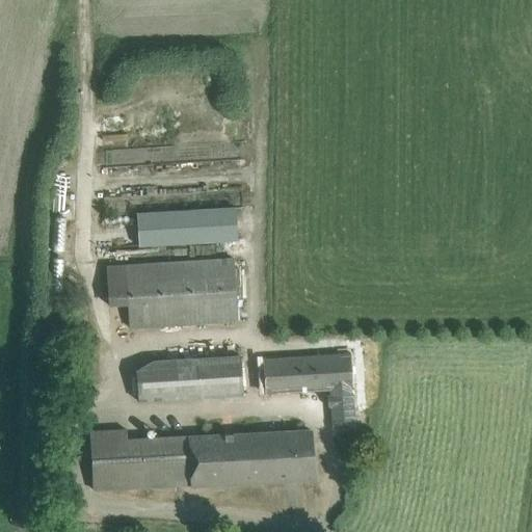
[(238,241),(236,208),(137,213),(139,246),(238,241)]
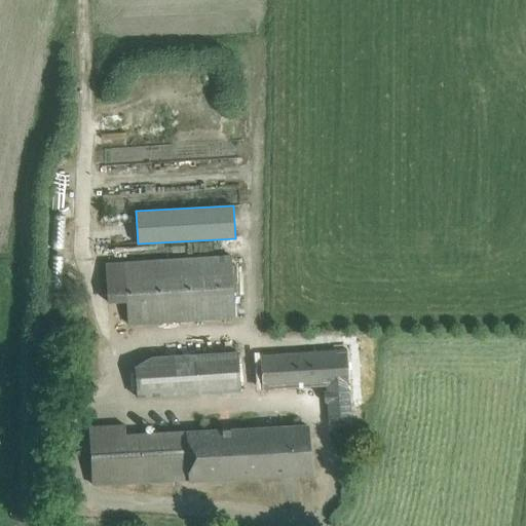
[(107,304),(126,302),(128,324),(234,317),(230,257),(124,263),(105,263),(107,304)]
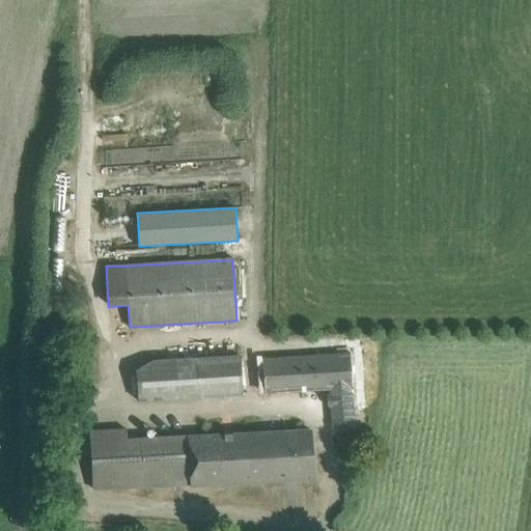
[(350,354),(263,359),(266,392),(331,388),(333,427),(354,426),(350,354)]
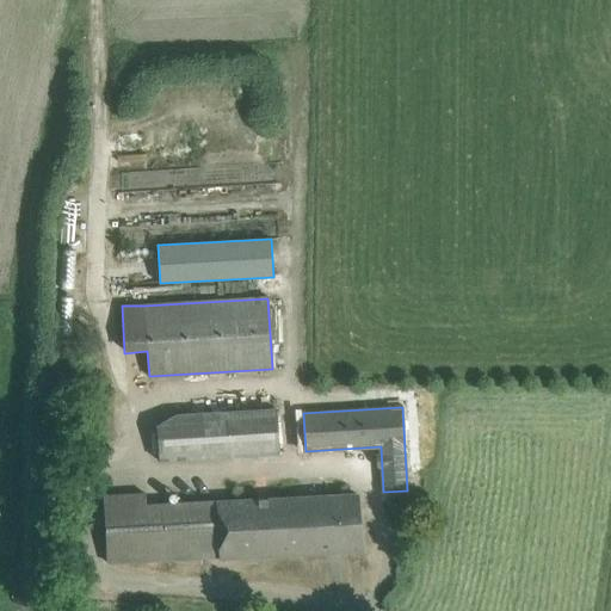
[(156,426),(159,461),(279,454),(276,408),(177,415),(156,426)]
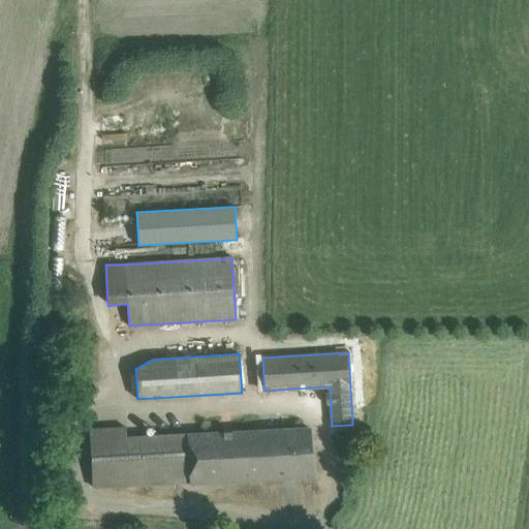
[(125,427),(90,429),(92,467),(93,488),(311,475),(310,455),(309,428),(245,432),(132,438),(126,439),(125,427)]
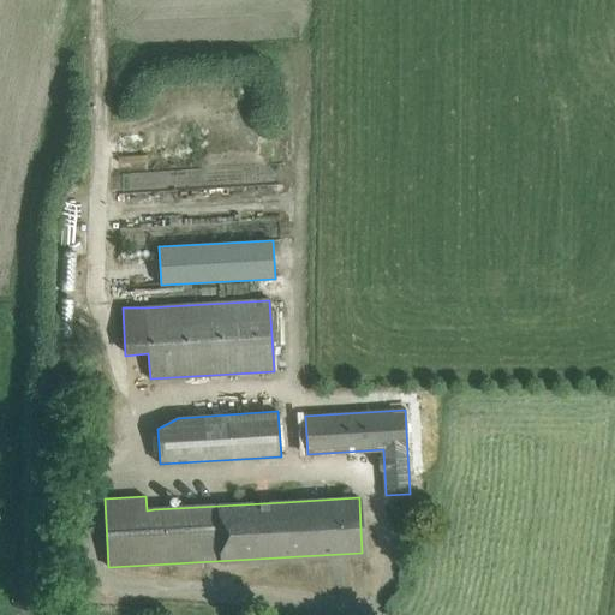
All buildings are outlined.
